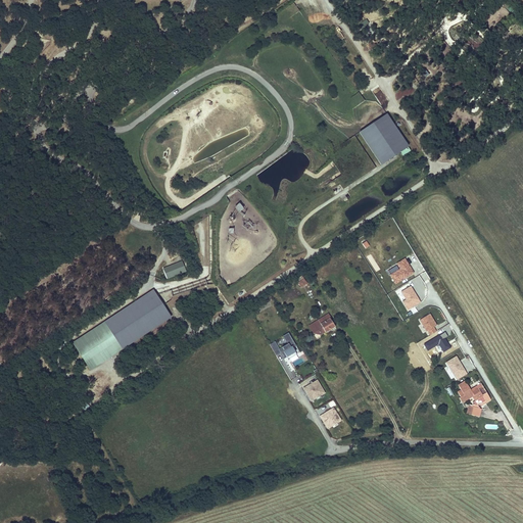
[(484,24),(478,28),(483,35),(488,31),(484,24)]
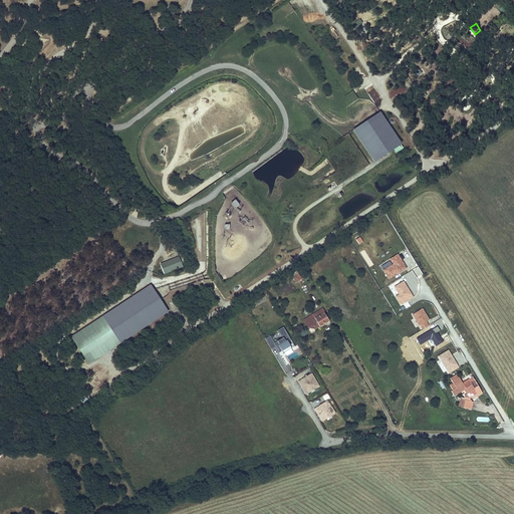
[(341,110),(357,99),(352,90),(336,102),(341,110)]
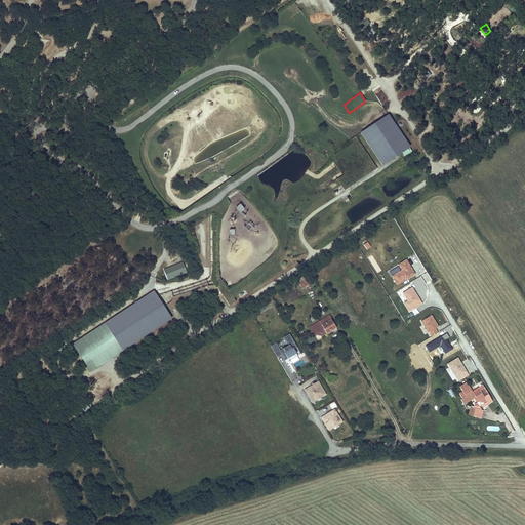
[(432,92),(427,95),(430,101),(435,98),(432,92)]
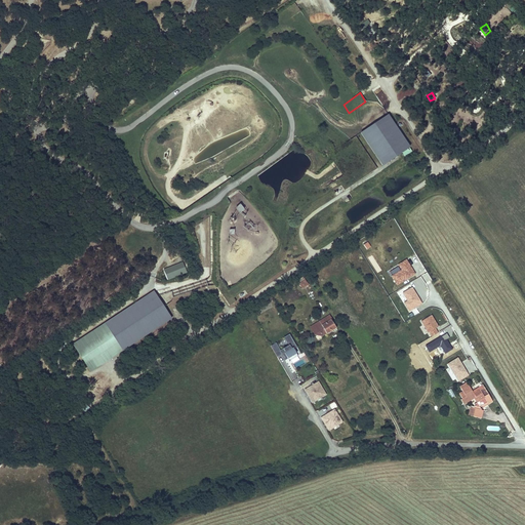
[(522,93),(514,102),(517,105),(524,95),(522,93)]
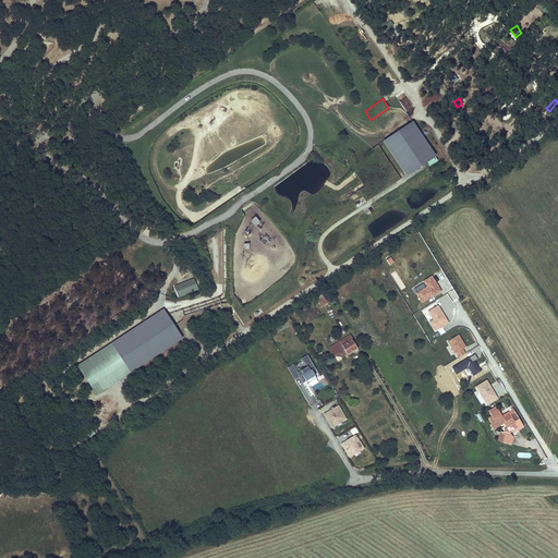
[(4,118),(0,121),(0,134),(11,126),(4,118)]
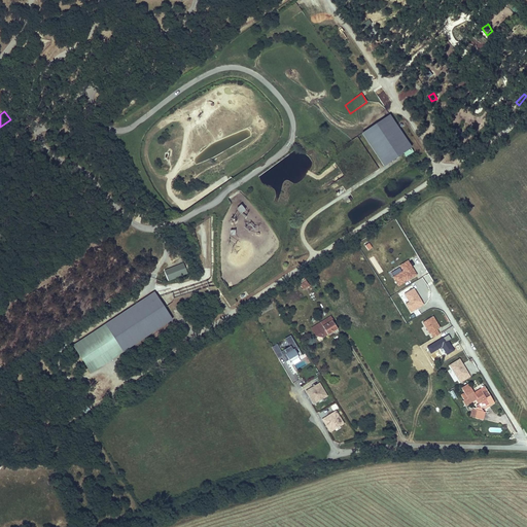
[(351,187),(411,148),(389,115),(336,151),(340,157),(334,162),(351,187)]
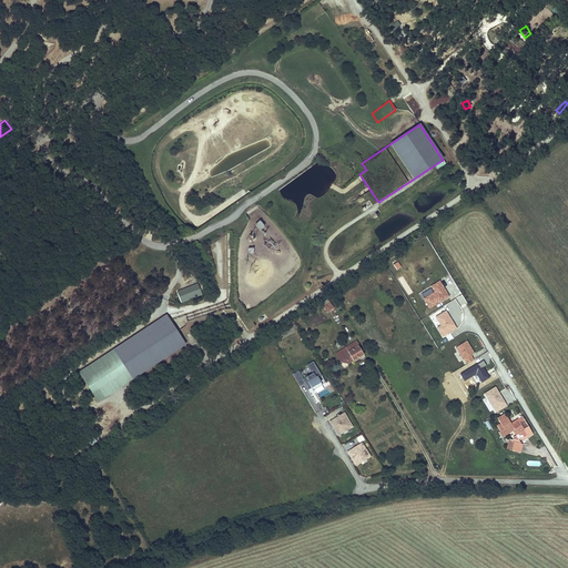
[(485,131),(482,133),(489,143),(494,140),(488,133),(487,134),(485,131)]
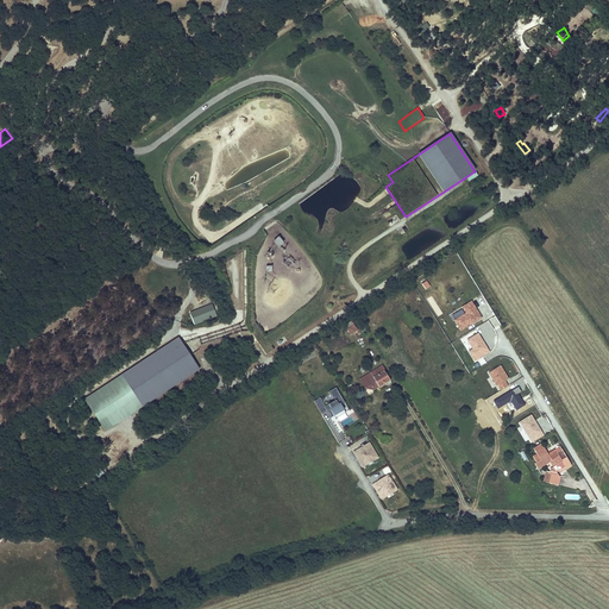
[(465,314),(454,320),(462,331),(482,319),(476,308),(472,301),(462,307),(465,314)]
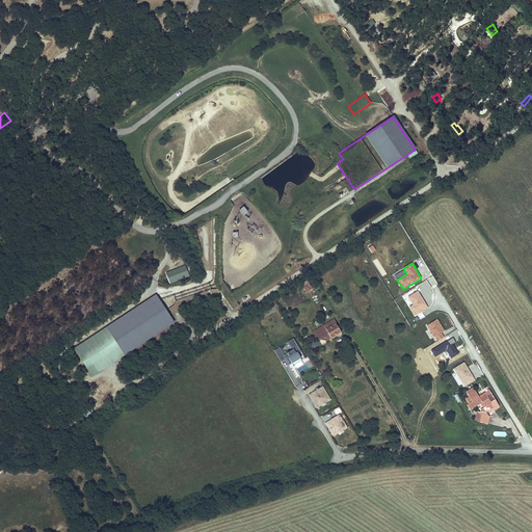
[(185,267),(166,274),(170,285),(189,277),(185,267)]
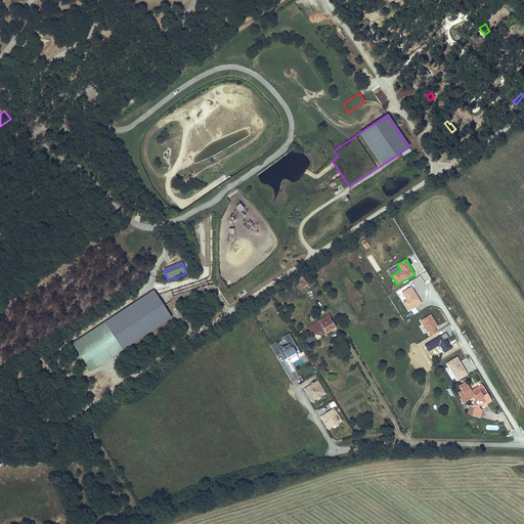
[(302,276),(297,279),(302,288),(307,285),(302,276)]
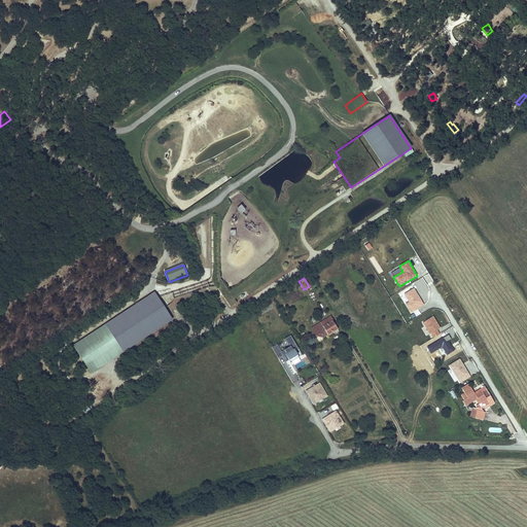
[(423,306),(414,288),(403,294),(409,303),(406,305),(411,313),(414,311),(423,306)]
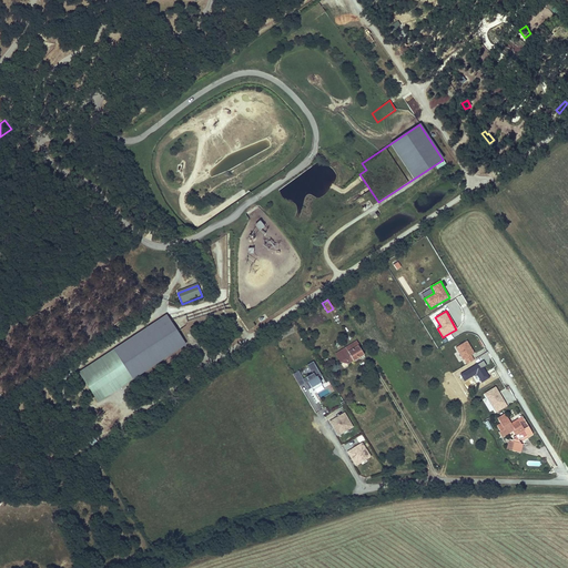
[(133,378),(185,344),(165,315),(113,350),(133,378)]
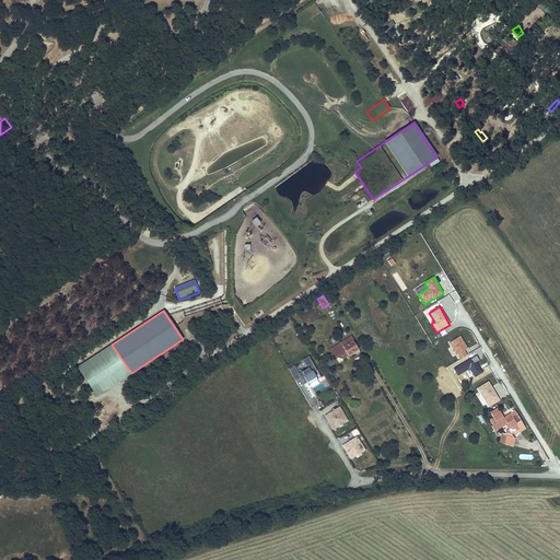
[(466,356),(464,351),(467,348),(461,336),(448,343),(456,356),(459,360),(466,356)]
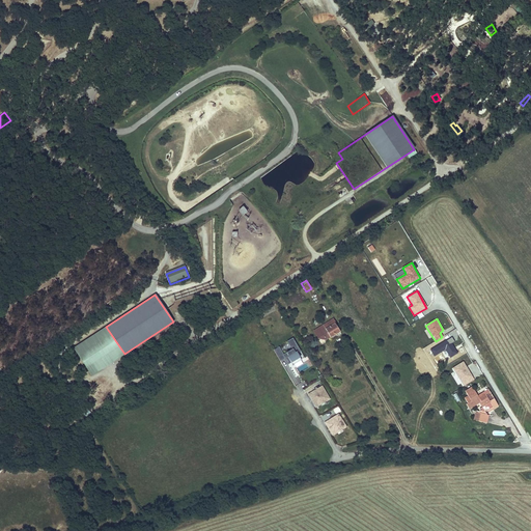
[(330,327),(326,329),(330,337),(331,338),(335,335),(334,334),(339,331),(333,320),(328,325),(330,327)]
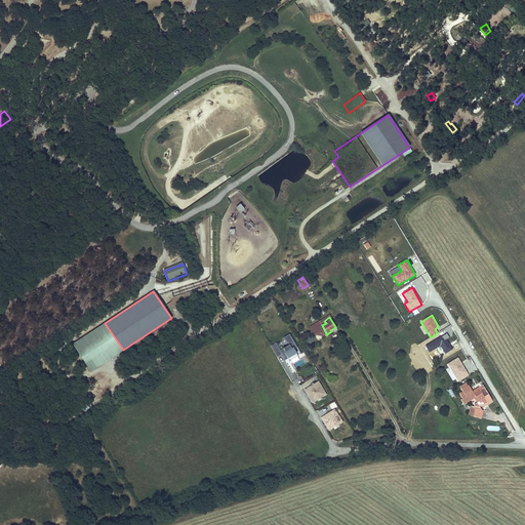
[(326,323),(324,321),(311,329),(317,339),(318,338),(322,336),(317,327),(321,324),(322,325),(326,323)]
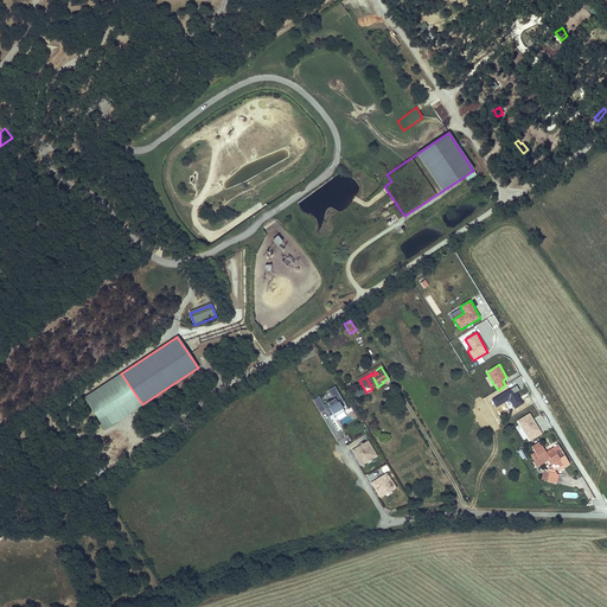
[(142,404),(121,374),(84,398),(104,429),(142,404)]
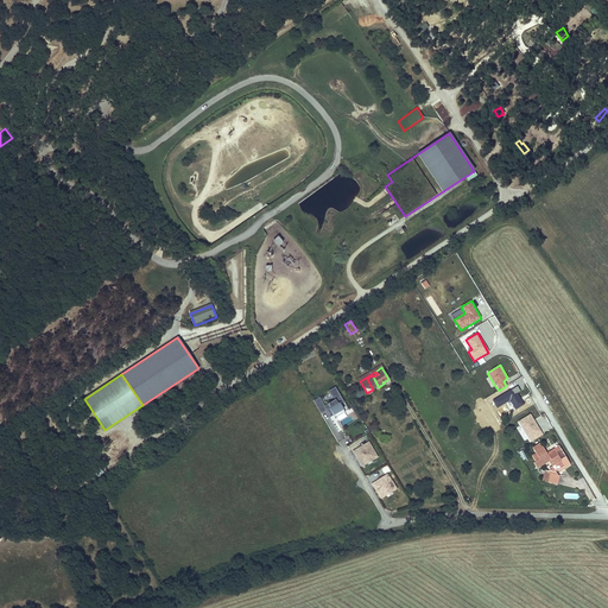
[(373,377),(372,375),(367,379),(373,390),(378,386),(373,377)]
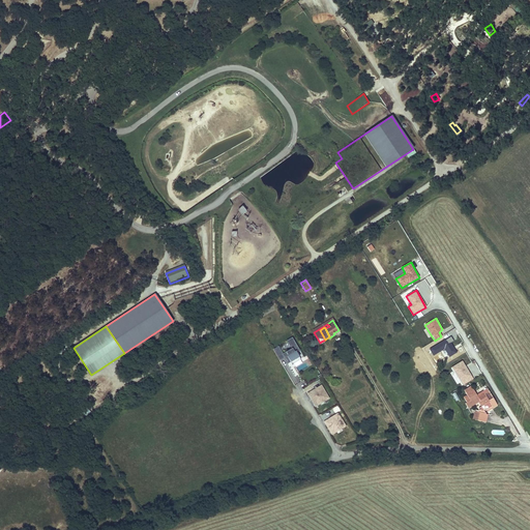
[(434,357),(445,350),(449,358),(457,353),(451,346),(450,344),(453,342),(450,336),(430,350),(433,355),(434,357)]
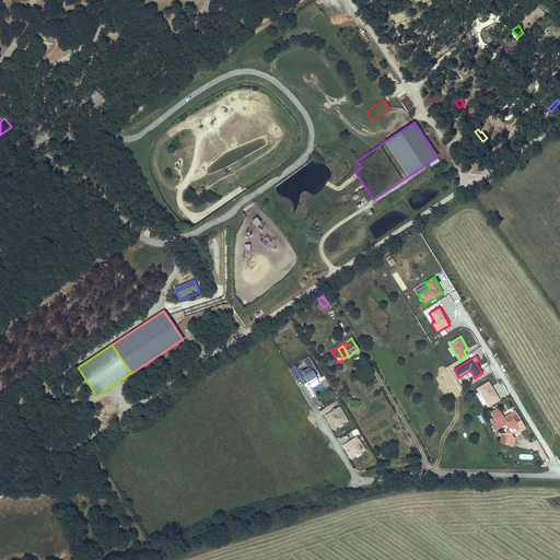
[(317,371),(310,357),(303,360),(307,369),(300,374),(294,366),(289,370),(295,381),(301,378),(304,385),(307,383),(308,385),(318,380),(314,373),(317,371)]
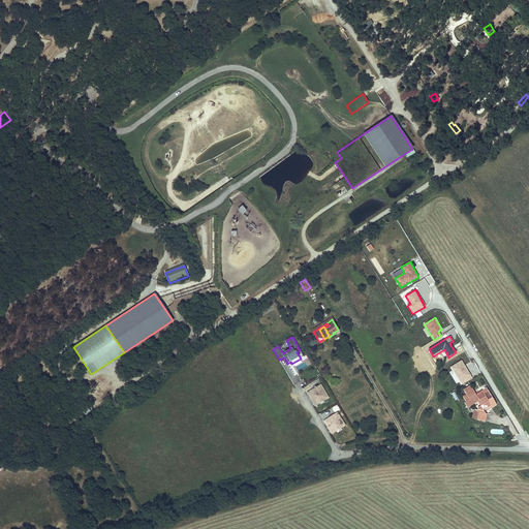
[(472,378),(462,361),(452,367),(462,384),(472,378)]
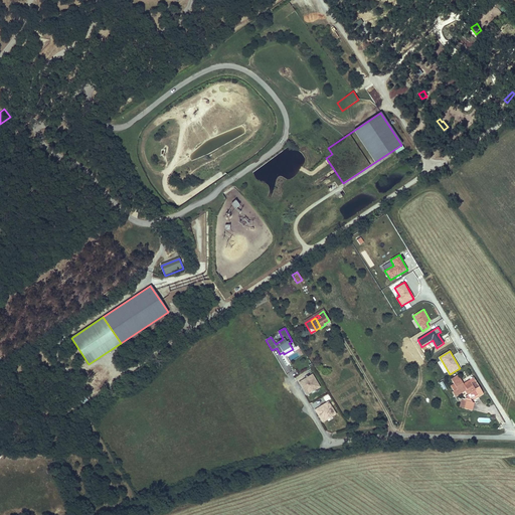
[(452,392),(455,395),(460,392),(460,393),(465,390),(468,395),(466,396),(465,400),(462,399),(460,404),(465,406),(464,408),(472,410),(474,402),(472,402),(471,399),(473,398),(478,395),(479,396),(484,393),(483,392),(487,389),(484,383),(479,386),(476,381),(481,378),(476,369),(471,373),(473,377),(475,379),(471,382),(470,381),(464,384),(463,383),(459,375),(452,379),(454,384),(451,386),(454,391),(452,392)]
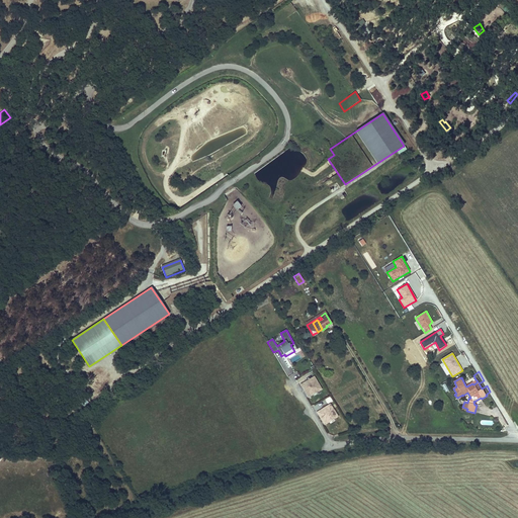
[(315,376),(300,384),(309,398),(313,395),(312,394),(317,391),(318,392),(322,390),(315,376)]
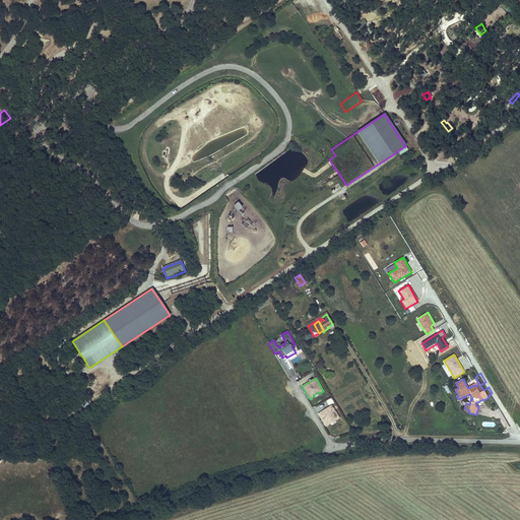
[(339,418),(331,406),(318,414),(325,427),(330,424),(329,423),(334,419),(335,420),(339,418)]
